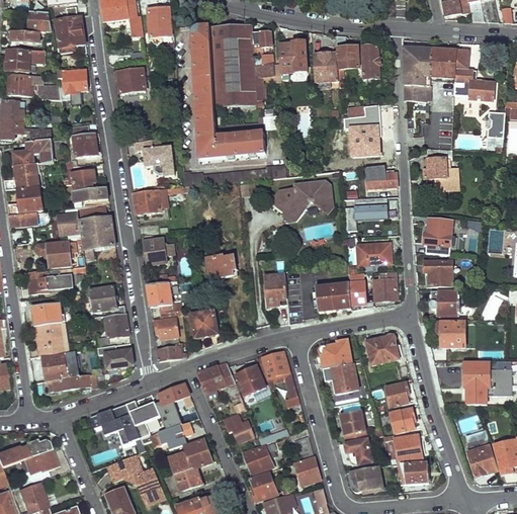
[(101,0),(104,20),(137,16),(135,0),(101,0)]
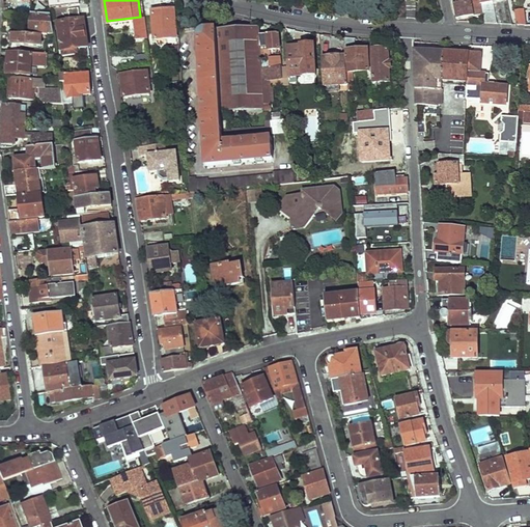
[(383,0),(381,14),(395,15),(396,1),(383,0)]
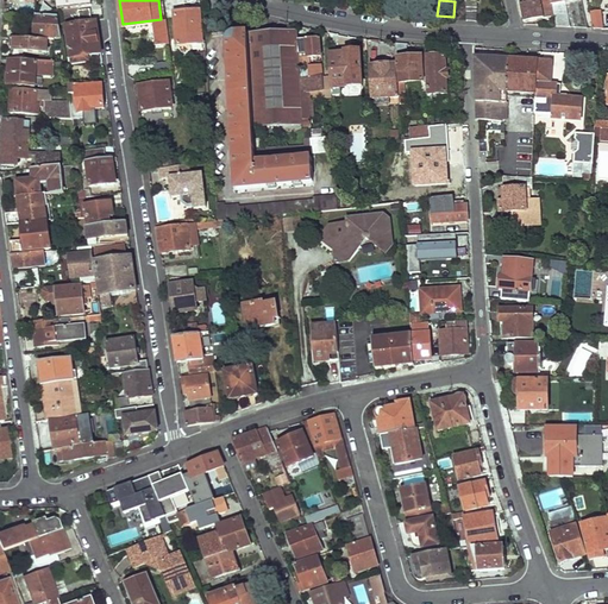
[(519,0),(524,19),(553,13),(550,0),(519,0)]
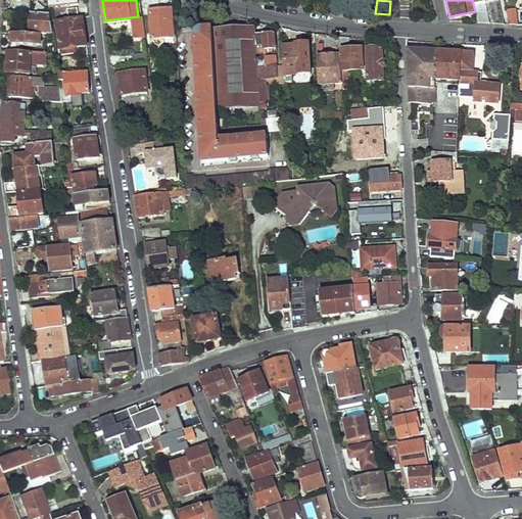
[(476,19),(489,20),(485,0),(472,0),(475,11),(476,19)]
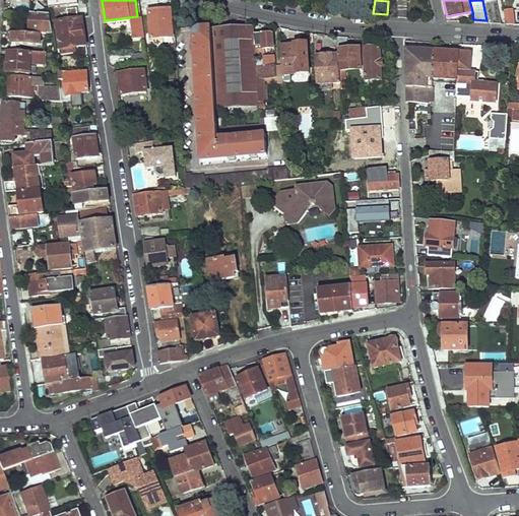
[(61,17),(80,15),(78,5),(60,8),(61,17)]
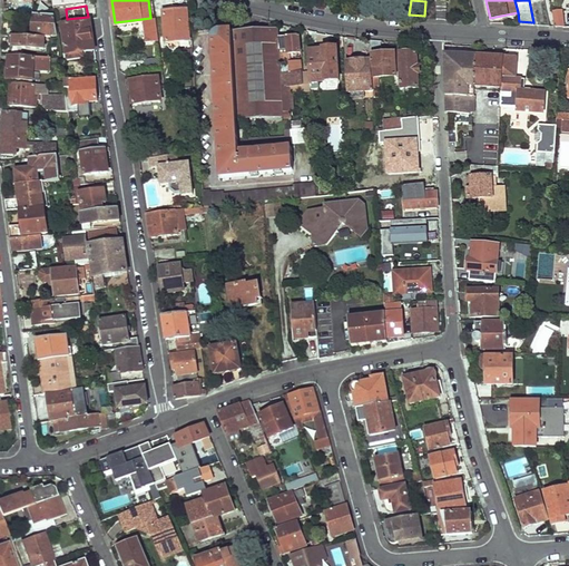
[(163,8),(165,38),(187,36),(185,7),(163,8)]
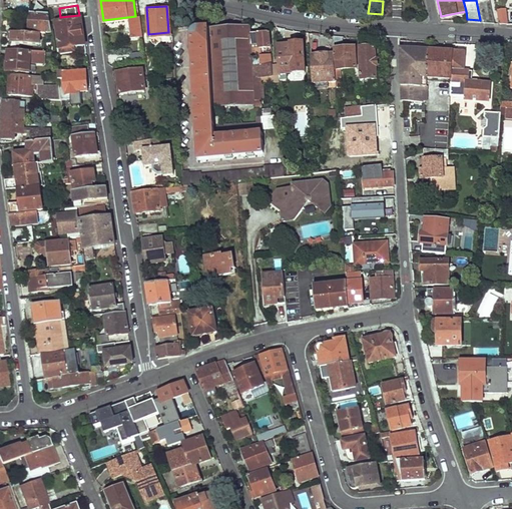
[(50,9),(50,12),(51,19),(57,18),(60,17),(59,8),(50,9)]
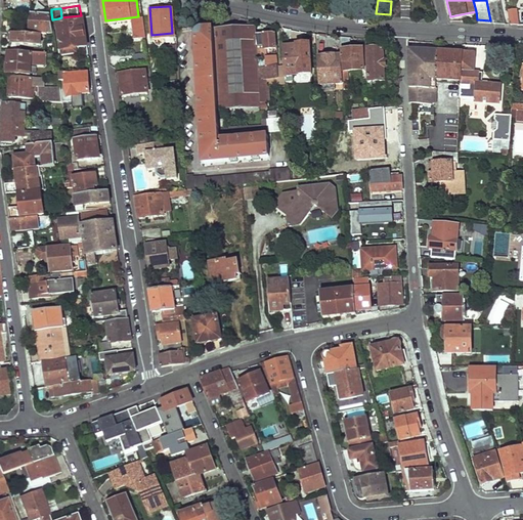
[(507,10),(507,22),(516,23),(515,8),(507,10)]
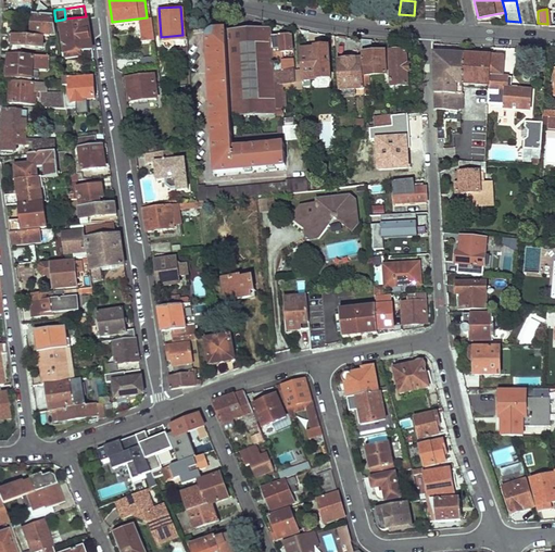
[(33,11),(32,30),(57,32),(55,21),(54,13),(33,11)]
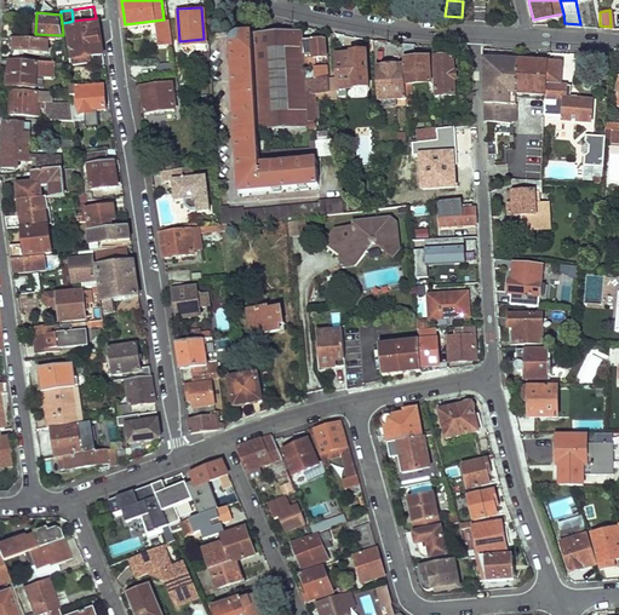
[(69,22),(74,56),(87,52),(102,50),(97,17),(96,18),(73,21),(69,22)]
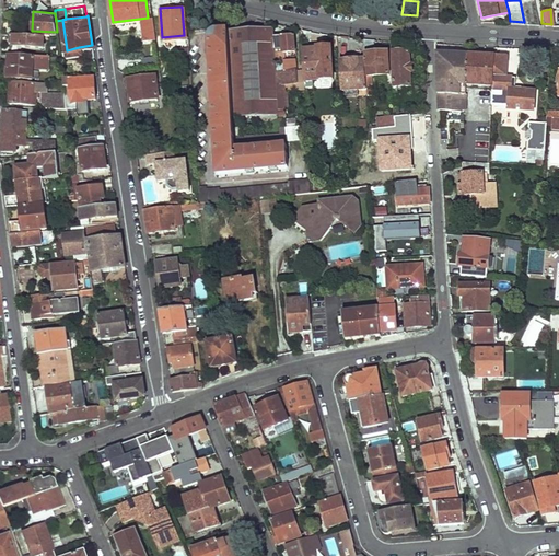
[(209,34),(218,171),(288,165),(287,145),(235,147),(235,138),(288,136),(288,139),(309,138),(309,125),(234,134),(233,114),(228,30),(228,27),(216,29),(210,30),(209,34)]
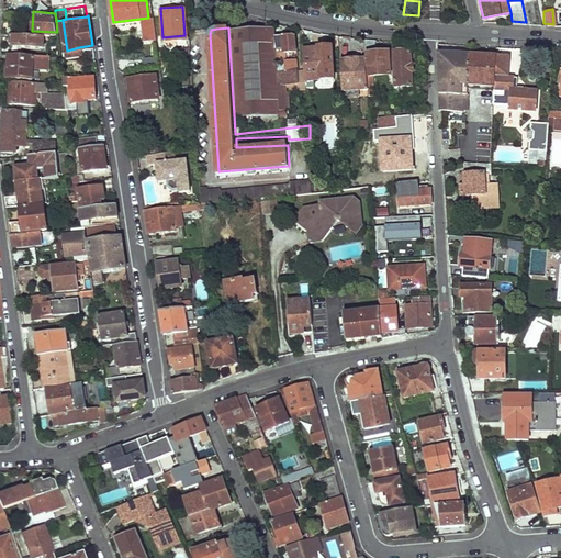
[(228,30),(234,114),(278,111),(272,28),(228,30)]
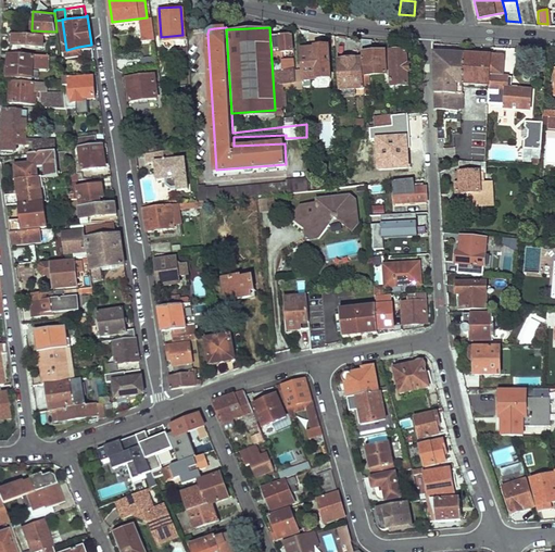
[(14,41),(14,44),(43,46),(43,35),(10,33),(9,41),(14,41)]
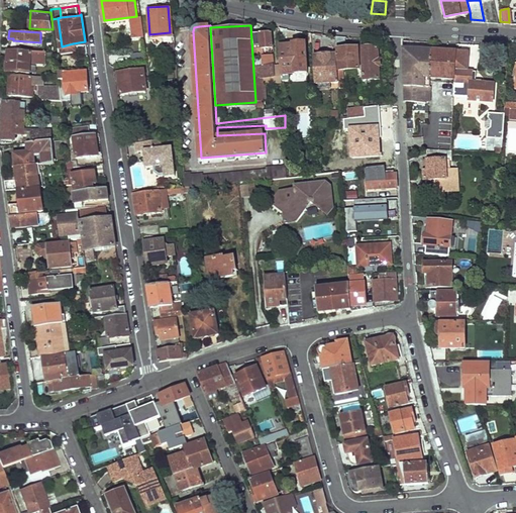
[(254,56),(259,56),(258,49),(262,49),(262,50),(269,50),(269,48),(273,47),(271,32),(253,33),(254,56)]
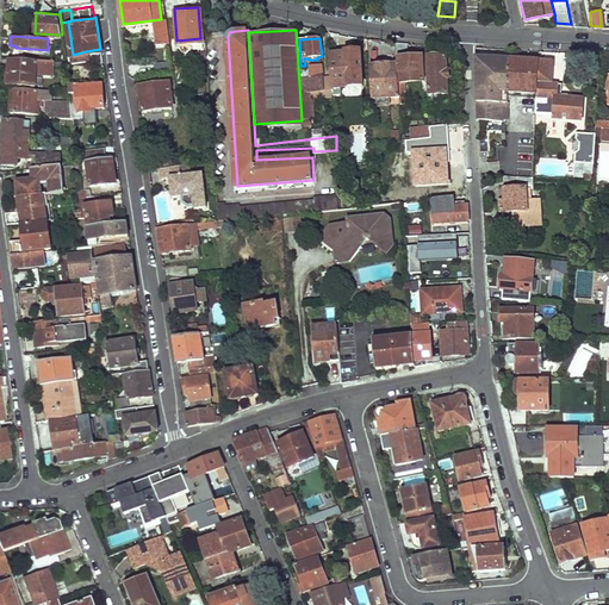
[(401,94),(401,101),(406,101),(405,81),(424,80),(423,56),(411,57),(410,42),(398,41),(398,58),(401,58),(401,81),(399,81),(401,94)]
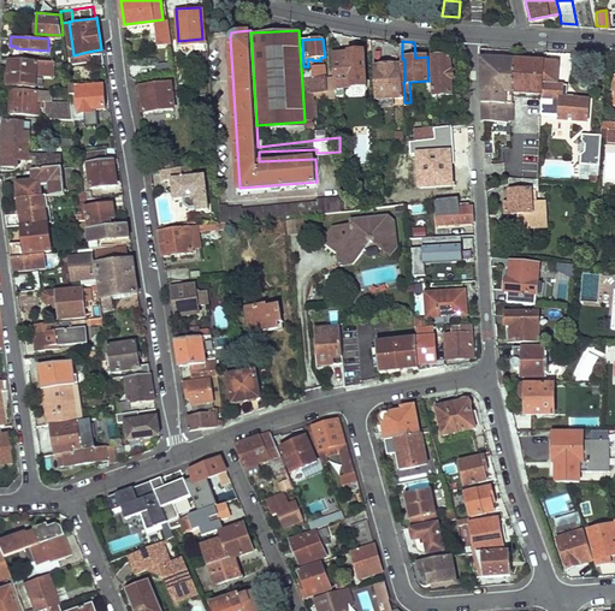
[(336,53),(338,93),(346,92),(344,85),(366,84),(364,49),(350,51),(349,52),(336,53)]
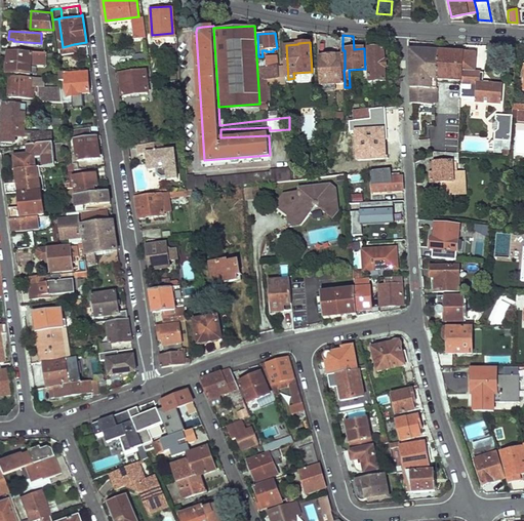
[(368,47),(370,85),(373,85),(373,80),(386,79),(385,66),(388,64),(387,59),(385,57),(384,46),(368,47)]
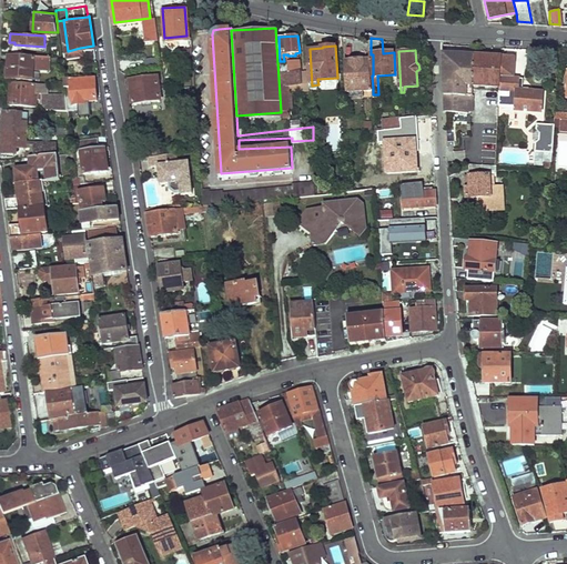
[(473,108),(473,87),(475,53),(444,51),(447,110),(468,109),(468,108),(473,108)]
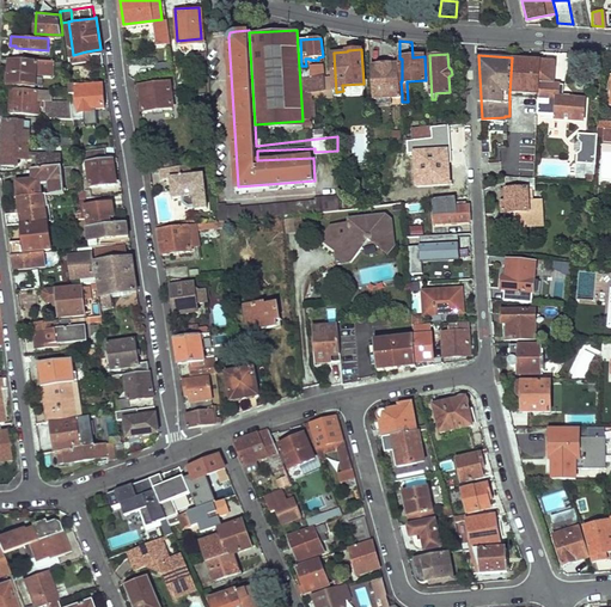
[(539,93),(542,59),(512,57),(509,93),(539,93)]
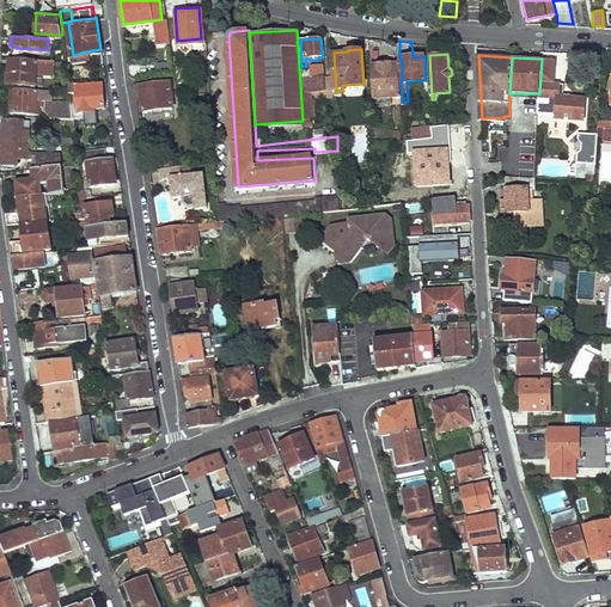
[(37,60),(10,59),(8,81),(36,83),(36,72),(55,73),(55,60),(37,59),(37,60)]
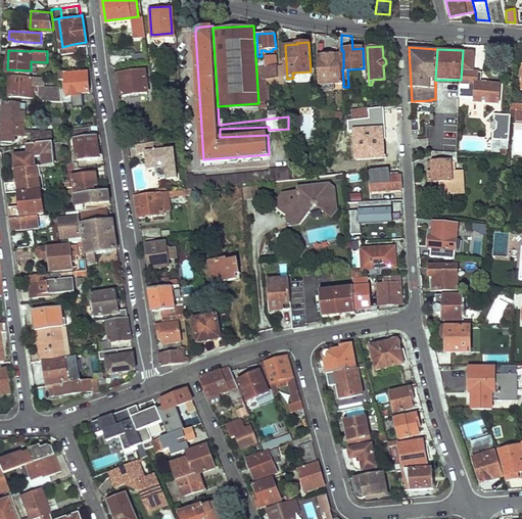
[(473,69),(473,51),(463,50),(461,80),(461,83),(469,83),(469,88),(461,88),(460,97),(473,97),(473,100),(500,101),(501,82),(490,81),(488,78),(483,79),(481,81),(481,80),(481,78),(477,78),(477,69),(473,69)]
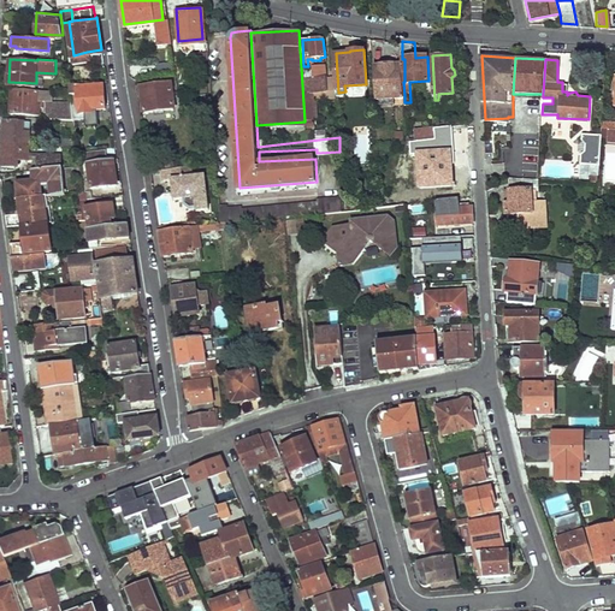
[(376,65),(377,98),(404,95),(403,82),(402,63),(376,65)]
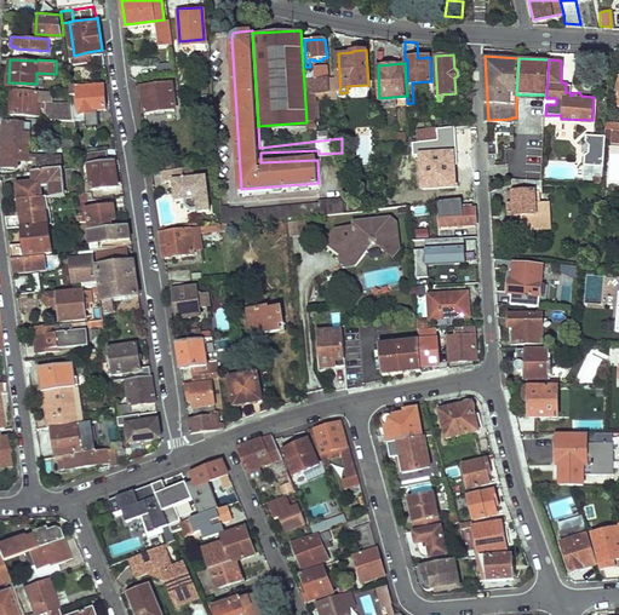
[(330,74),(330,65),(315,65),(315,75),(309,76),(310,91),(308,92),(309,119),(320,119),(319,98),(319,91),(331,90),(330,74)]
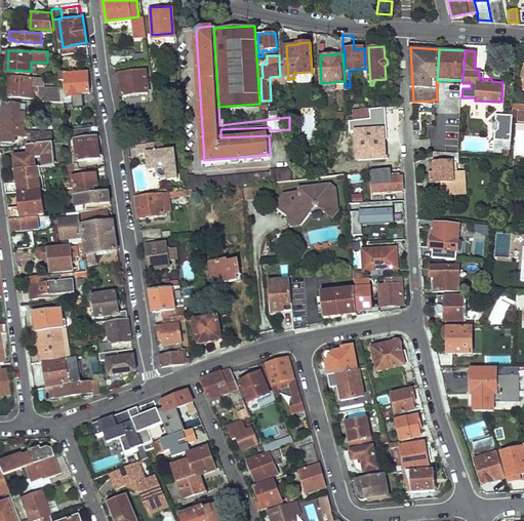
[(286,63),(279,63),(280,76),(270,77),(270,83),(287,81),(286,63)]
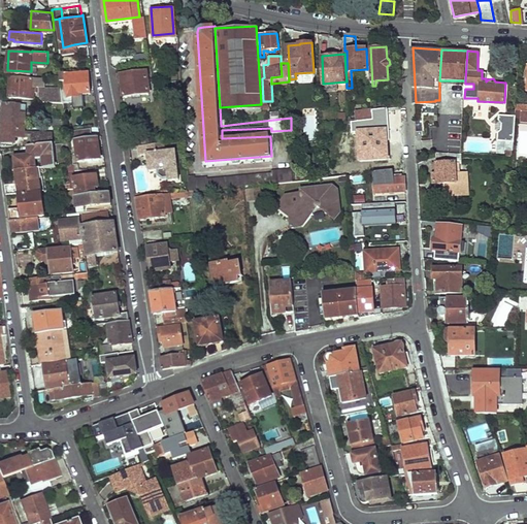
[(124,96),(149,92),(145,68),(121,71),(124,96)]
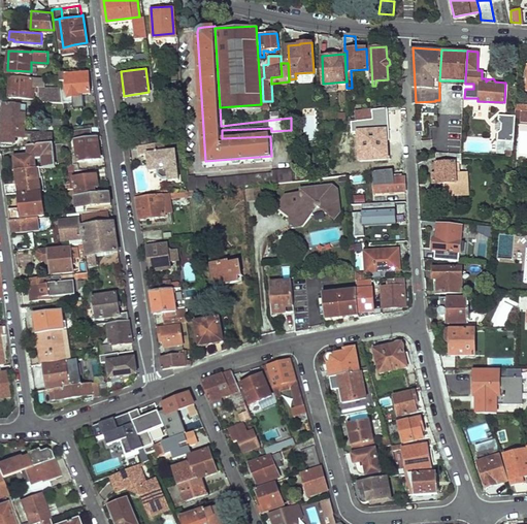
[(60,71),(61,78),(65,78),(67,95),(78,95),(78,91),(90,90),(88,70),(66,72),(66,70),(60,71)]
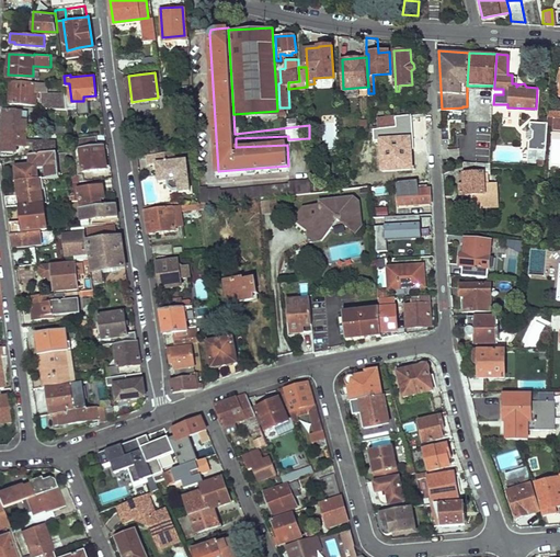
[(35,102),(35,97),(37,97),(38,90),(44,90),(44,82),(10,80),(9,101),(35,102)]
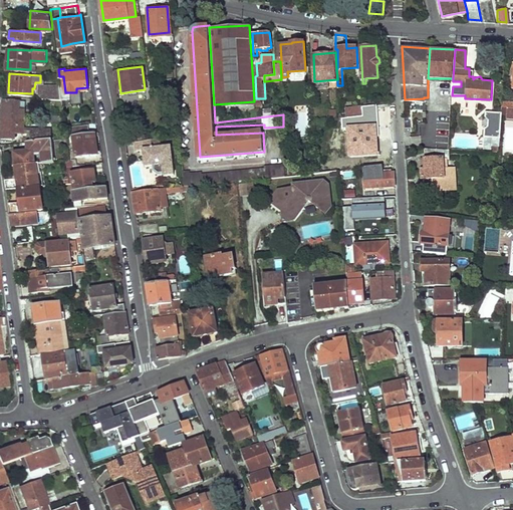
[(174,84),(174,76),(163,77),(164,85),(174,84)]
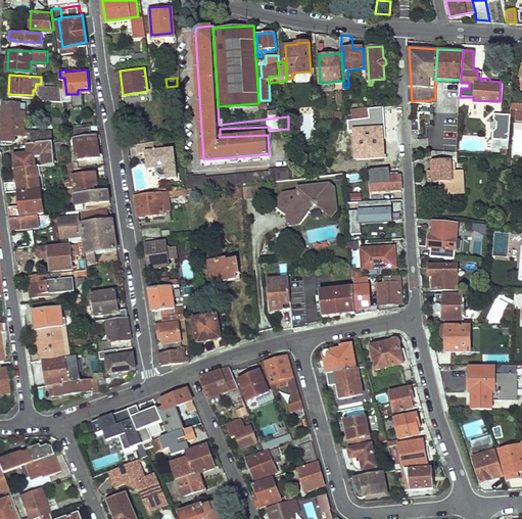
[(41,94),(45,98),(48,98),(63,99),(61,85),(41,84),(41,94)]
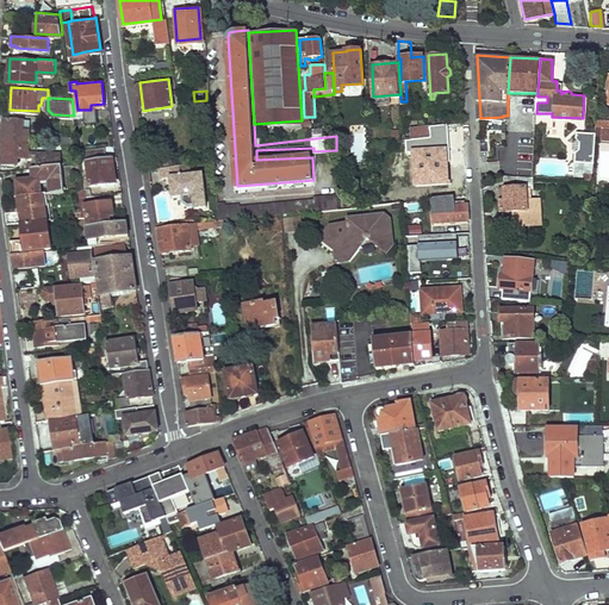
[(187,107),(188,119),(205,118),(203,106),(187,107)]
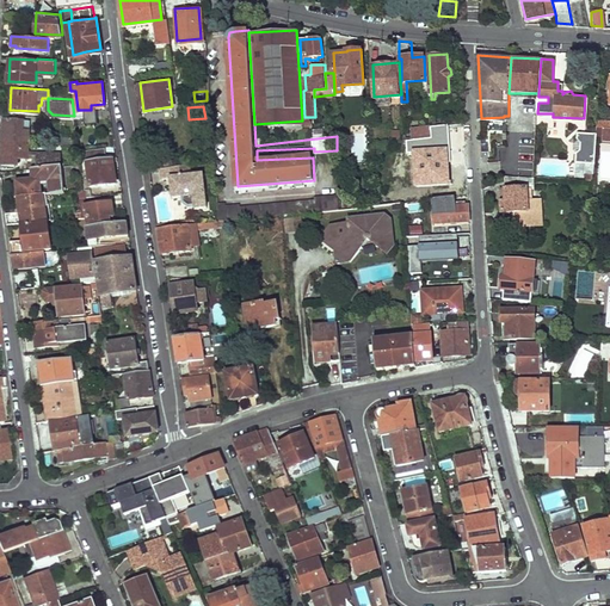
[(23,129),(23,125),(29,125),(30,119),(2,118),(1,141),(29,142),(29,130),(23,129)]
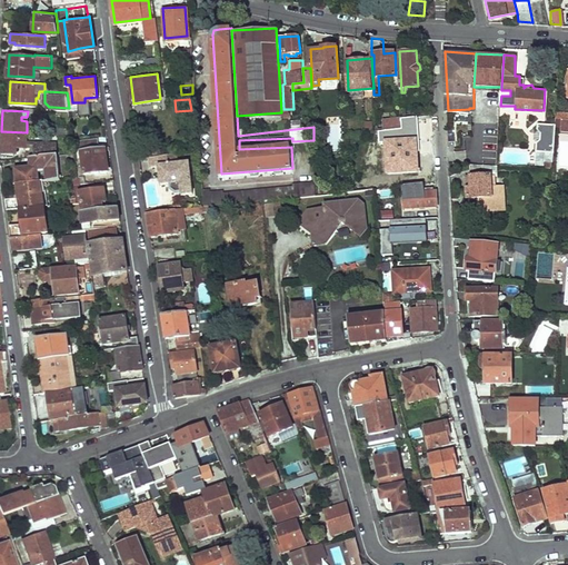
[(401,116),(402,126),(420,125),(419,114),(401,116)]
